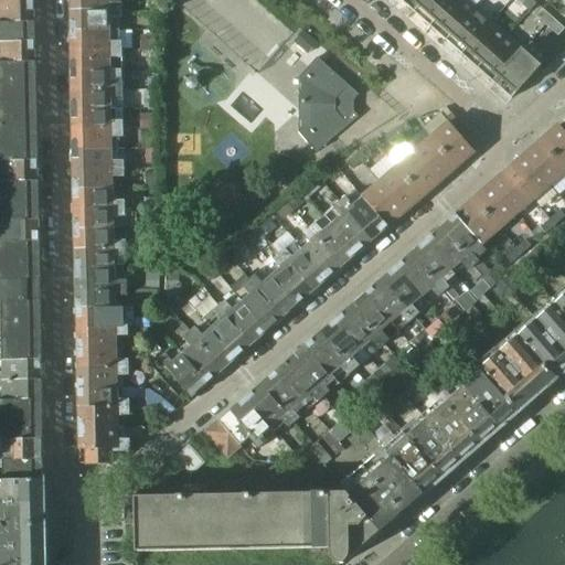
[(0,0),(0,20),(35,20),(34,0),(0,0)]
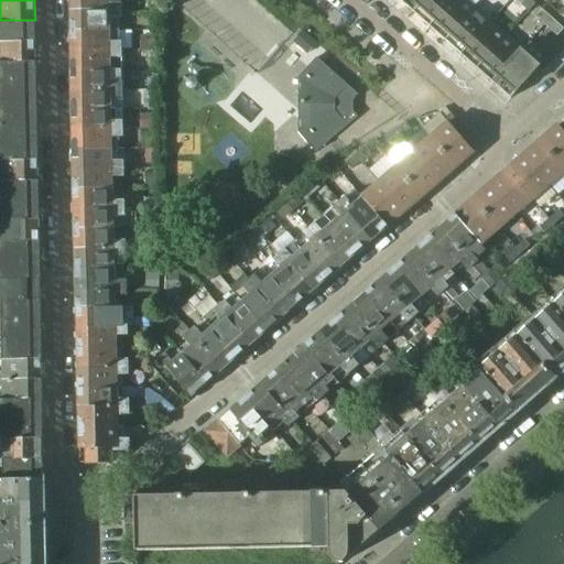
[(111,2),(110,0),(69,0),(71,10),(122,10),(121,2),(111,2)]
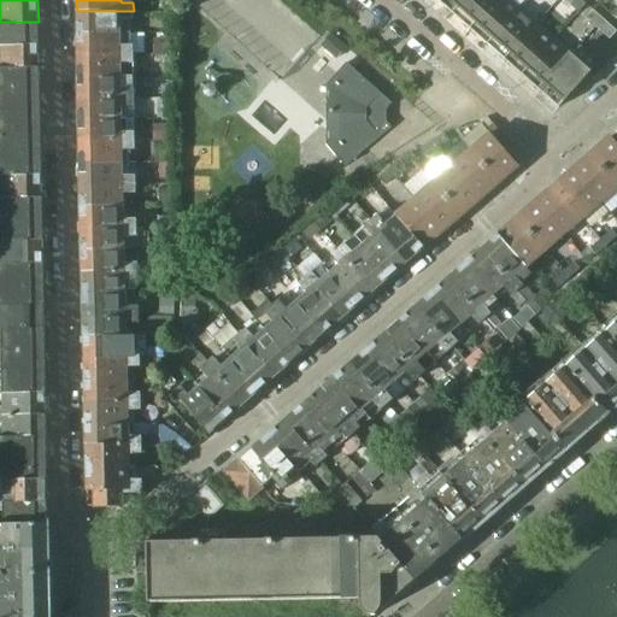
[(436,0),(452,15),(464,0),(436,0)]
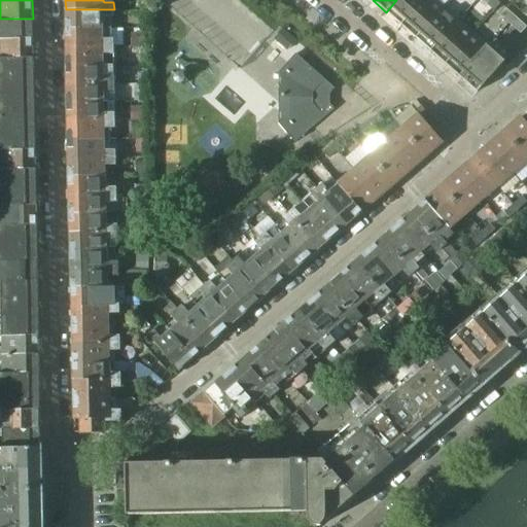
[(401,26),(423,0),(396,0),(386,12),(401,26)]
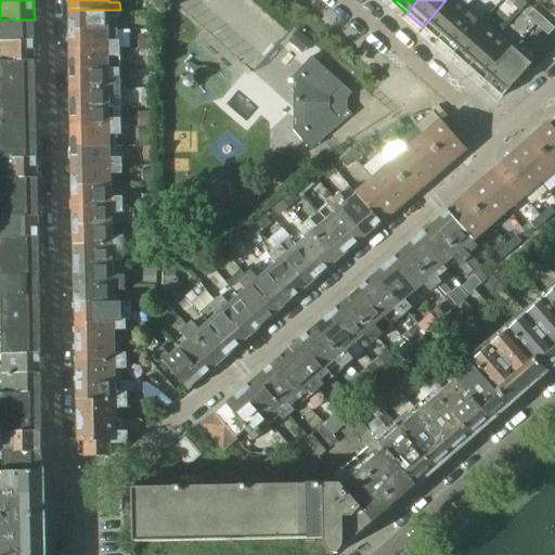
[(439,41),(467,9),(457,0),(446,0),(423,27),(439,41)]
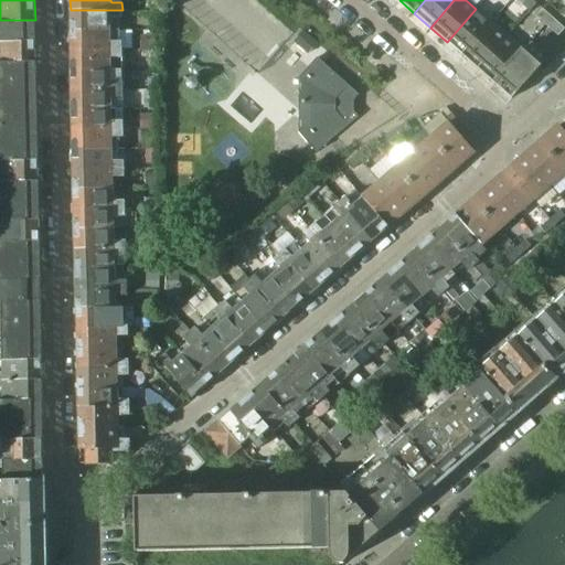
[(462,55),(491,22),(476,9),(447,42),(462,55)]
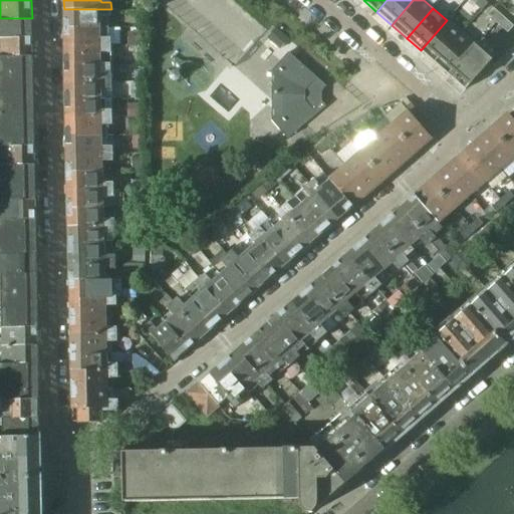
[(101,27),(101,17),(111,17),(111,9),(64,9),(64,28),(101,27)]
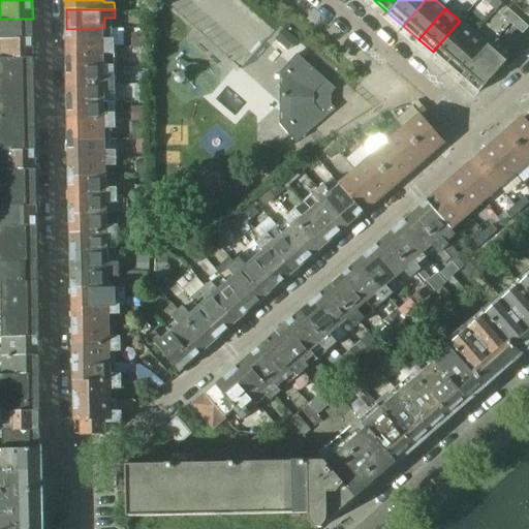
[(519,18),(508,9),(502,16),(512,25),(519,18)]
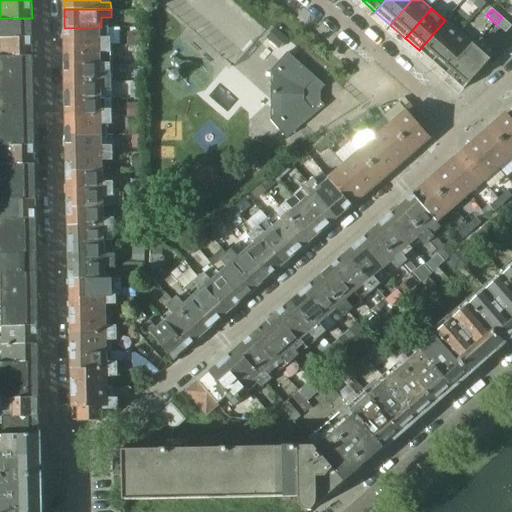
[(511,26),(502,17),(496,24),(506,33),(511,26)]
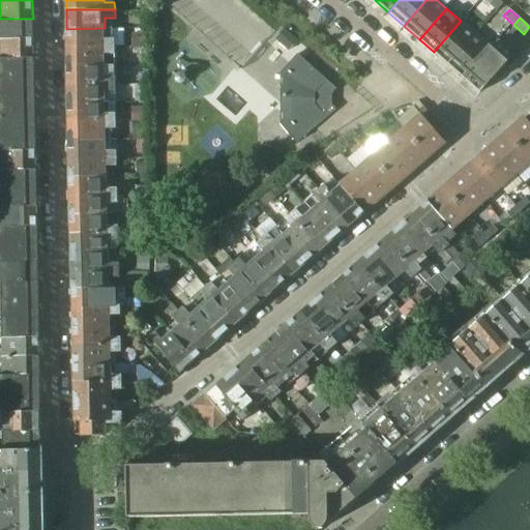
[(0,38),(33,37),(33,19),(0,19),(0,38)]
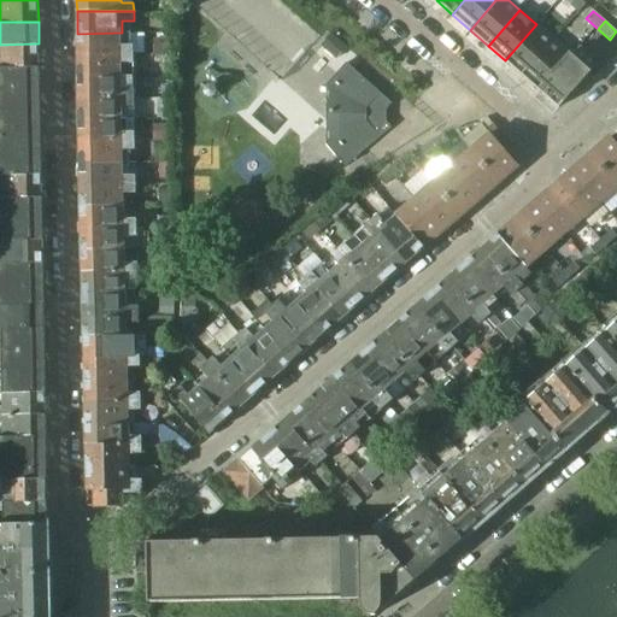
[(522,76),(554,40),(536,24),(505,60),(522,76)]
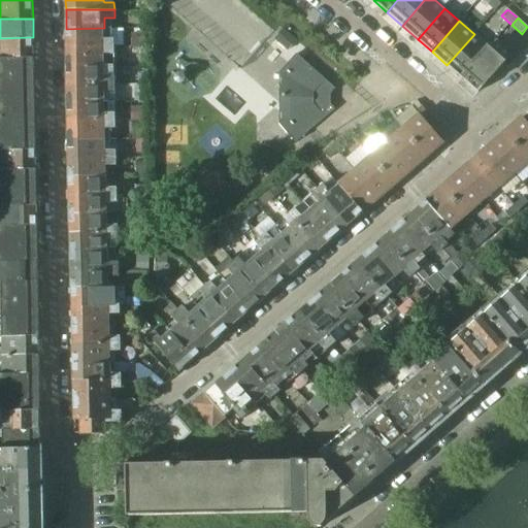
[(104,37),(104,28),(66,29),(66,46),(114,45),(114,37),(104,37)]
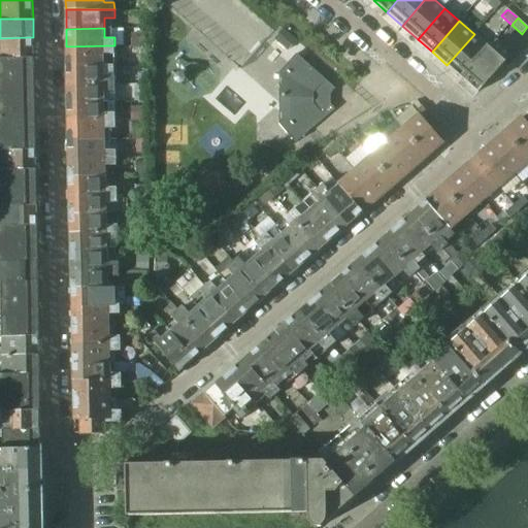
[(146,33),(131,34),(132,47),(146,46),(146,33)]
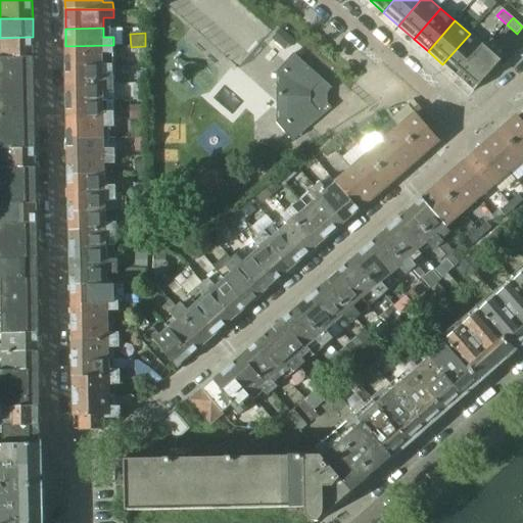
[(458,78),(484,47),(470,34),(442,64),(458,78)]
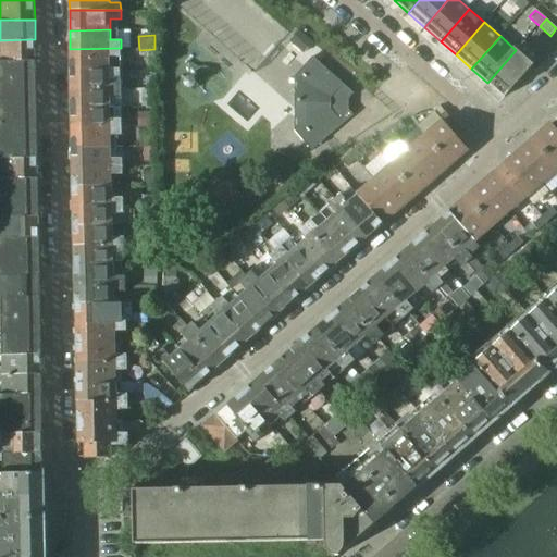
[(0,59),(36,59),(35,39),(0,40),(0,59)]
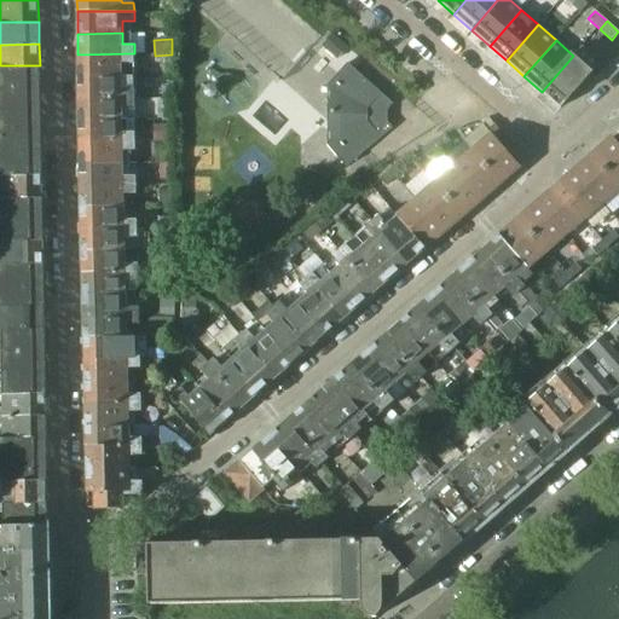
[(561,109),(590,75),(601,63),(582,46),(573,56),(542,92),(561,109)]
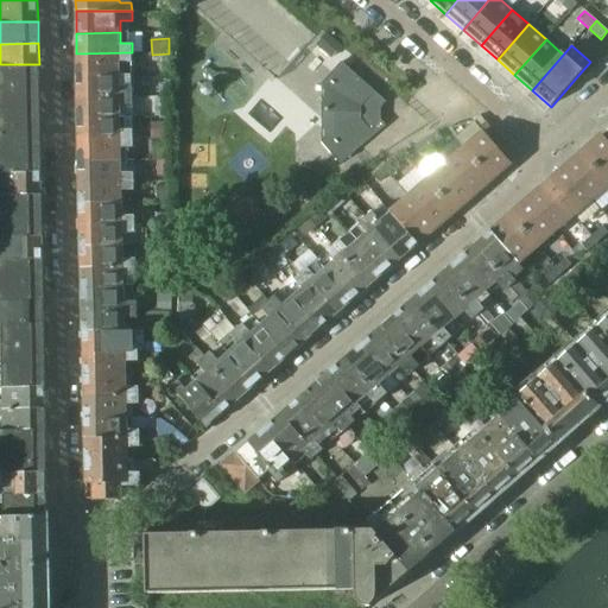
[(121,75),(121,62),(132,62),(132,52),(76,54),(77,76),(121,75)]
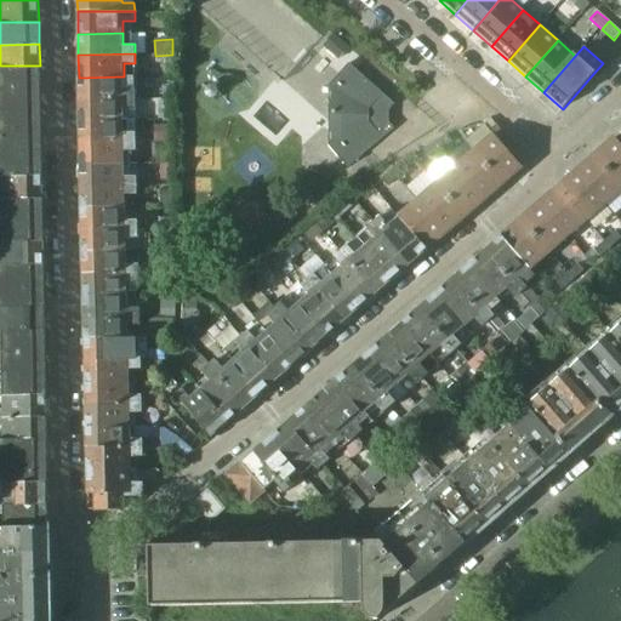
[(388,117),(388,110),(394,104),(348,64),(329,85),(329,125),(329,147),(347,169),(393,129),(388,123),(388,117)]
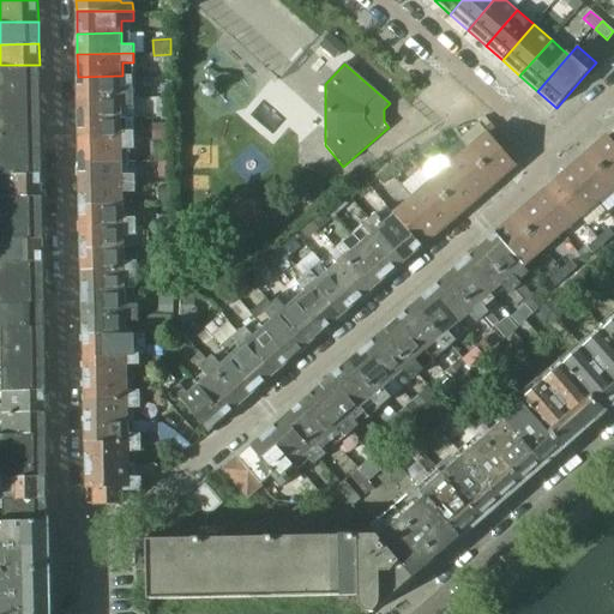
[(0,88),(40,86),(40,65),(0,65),(0,88)]
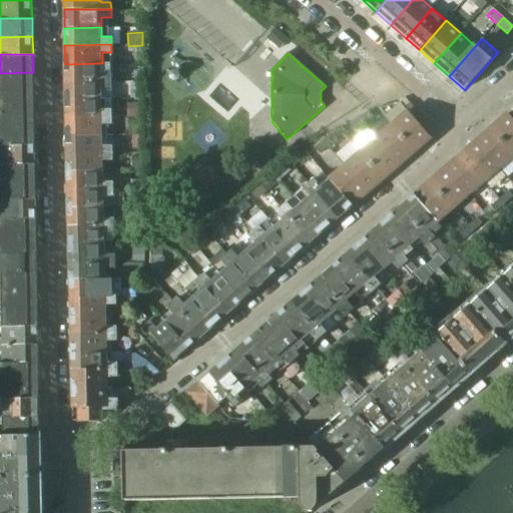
[(102,73),(102,63),(65,64),(65,82),(112,81),(112,72),(102,73)]
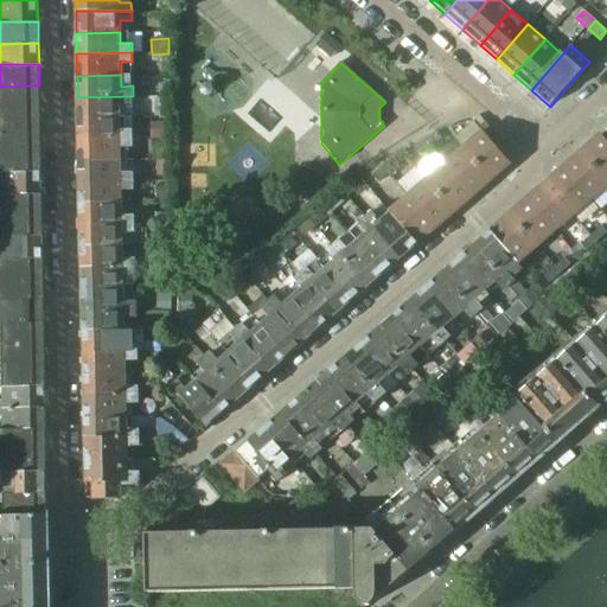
[(0,107),(39,107),(39,85),(0,87),(0,107)]
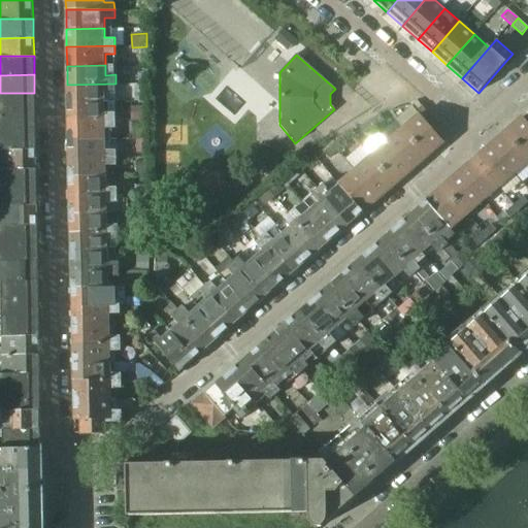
[(106,101),(105,92),(117,92),(116,84),(67,85),(67,102),(106,101)]
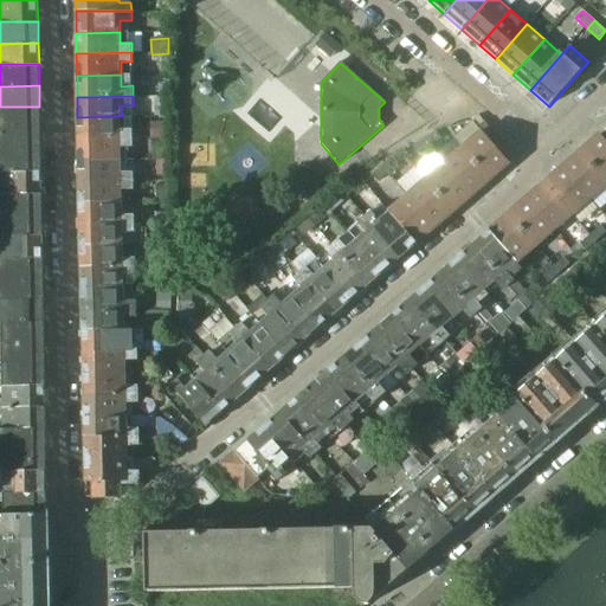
[(153,118),(172,117),(171,100),(153,100),(153,118)]
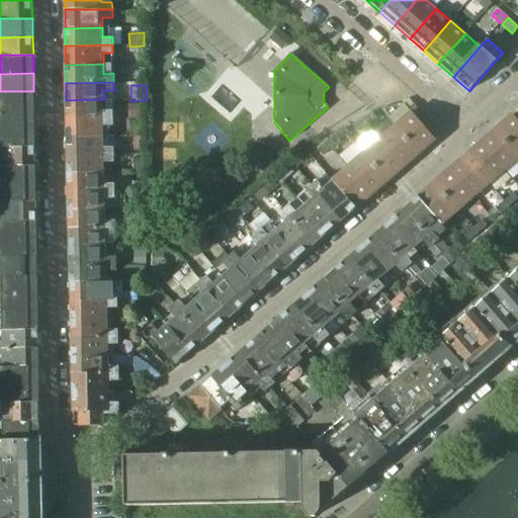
[(0,109),(34,109),(33,91),(0,91),(0,109)]
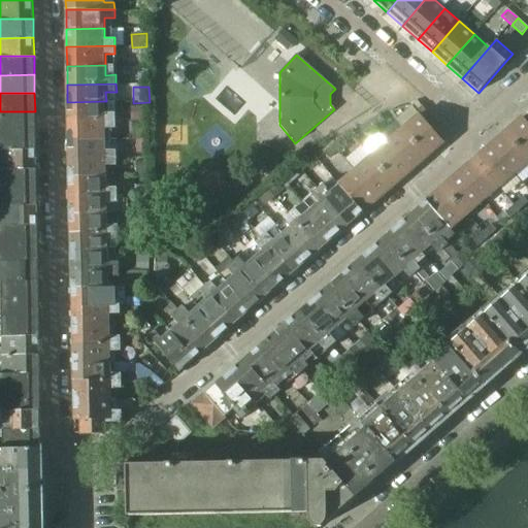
[(106,113),(106,101),(67,102),(68,121),(117,120),(117,112),(106,113)]
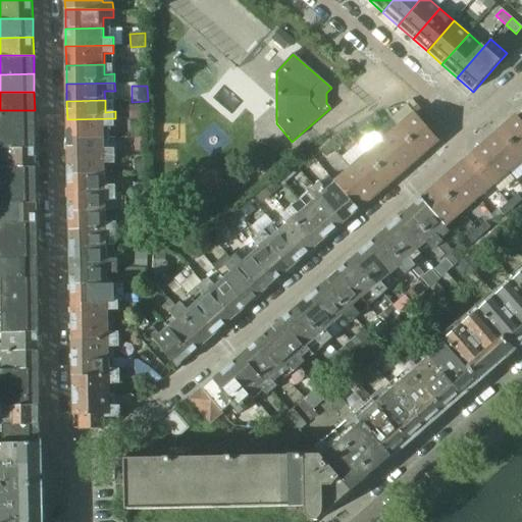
[(438,141),(424,124),(419,118),(424,114),(417,105),(411,110),(414,113),(398,127),(408,139),(422,156),(438,141)]
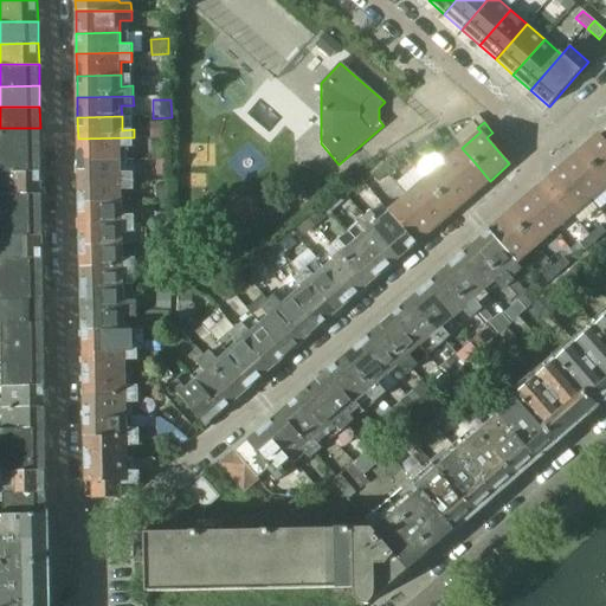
[(167,126),(150,127),(152,137),(152,140),(167,139),(167,136),(167,126)]
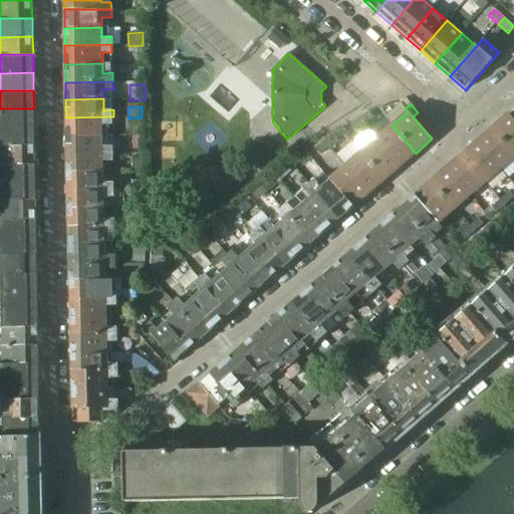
[(0,126),(34,126),(34,108),(0,108),(0,126)]
